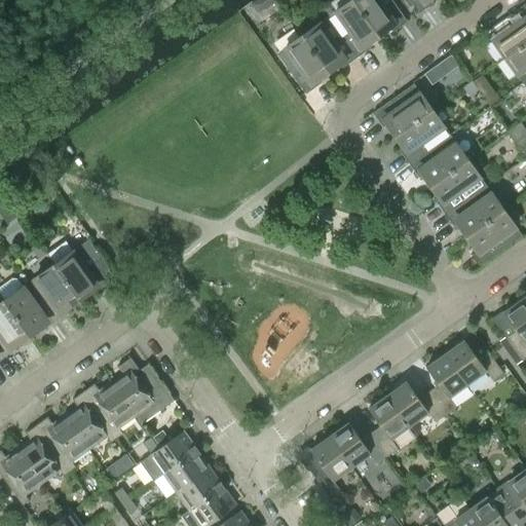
[(376,32),(352,0),(349,0),(327,16),(355,58),(370,47),(365,40),(376,32)]
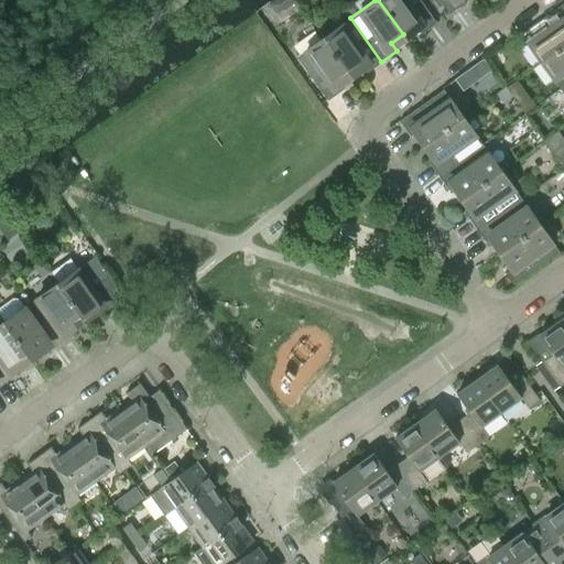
[(436,23),(419,0),(378,0),(403,34),(414,26),(420,34),(436,23)]
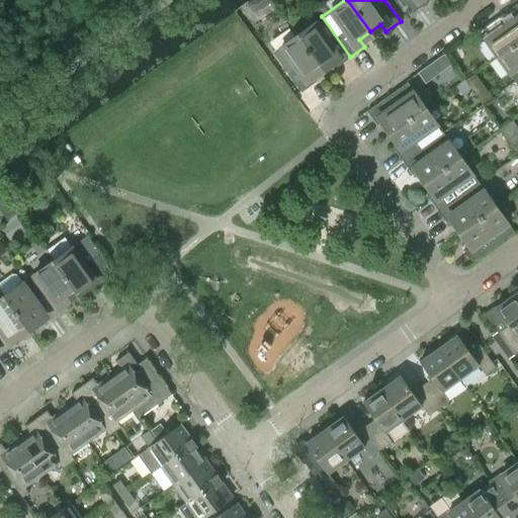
[(402,0),(412,13),(426,2),(424,0),(402,0)]
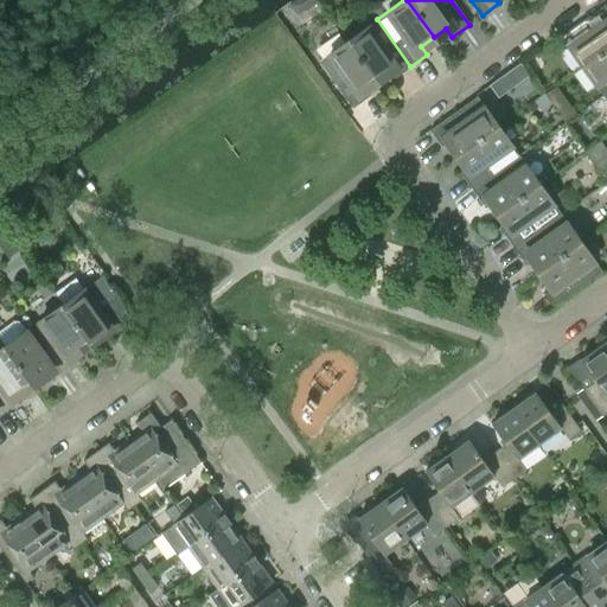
[(606,48),(606,2),(561,37),(581,66),(606,48)]
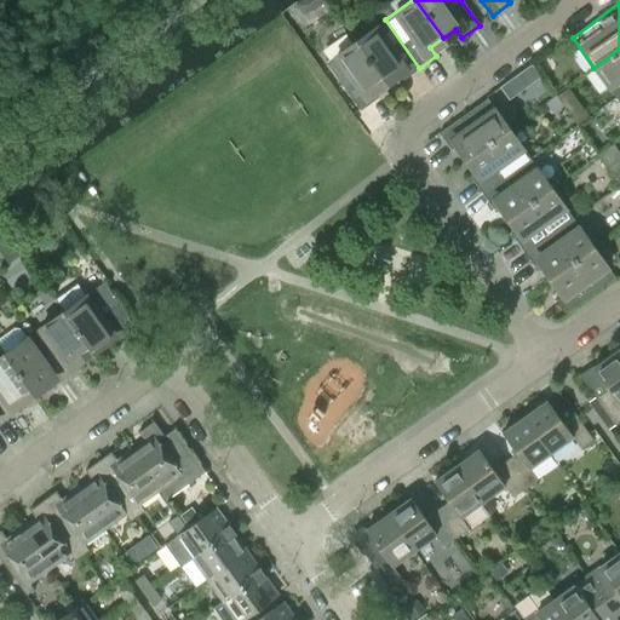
[(419,68),(385,19),(356,41),(384,80),(397,72),(403,80),(419,68)]
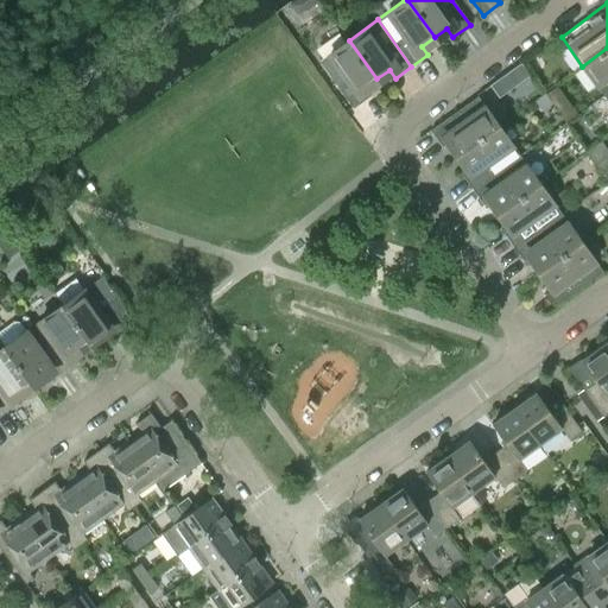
[(377,78),(349,40),(320,62),(353,108),(369,96),(363,88),(377,78)]
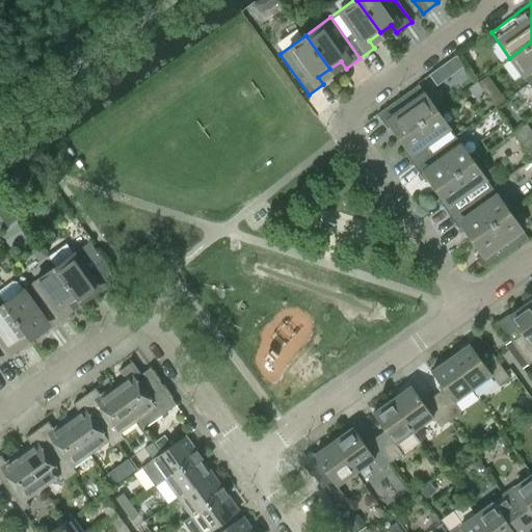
[(528,83),(531,80),(531,42),(509,58),(528,83)]
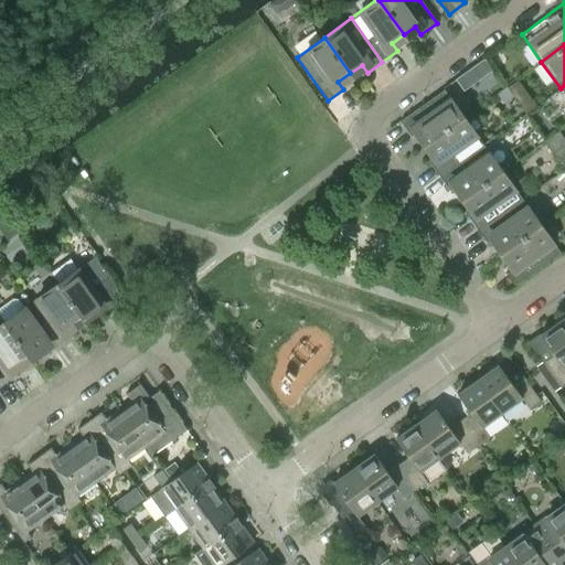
[(486,55),(457,76),(466,88),(494,67),(486,55)]
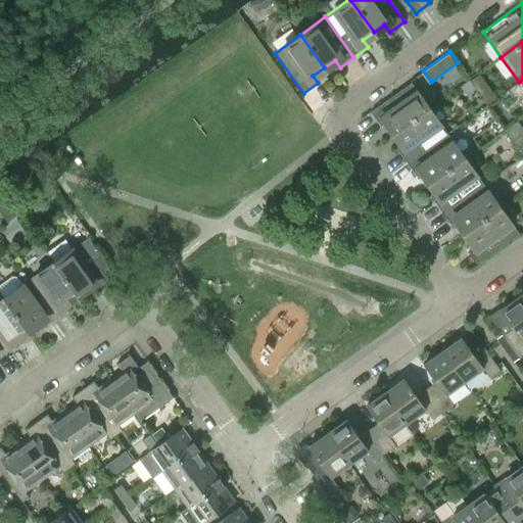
[(429,108),(411,83),(370,112),(380,127),(387,122),(395,133),(429,108)]
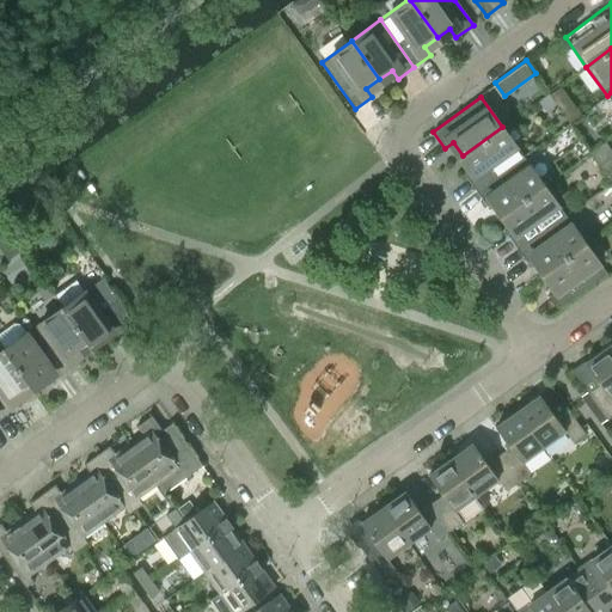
[(573,103),(561,111),(569,123),(581,115),(573,103)]
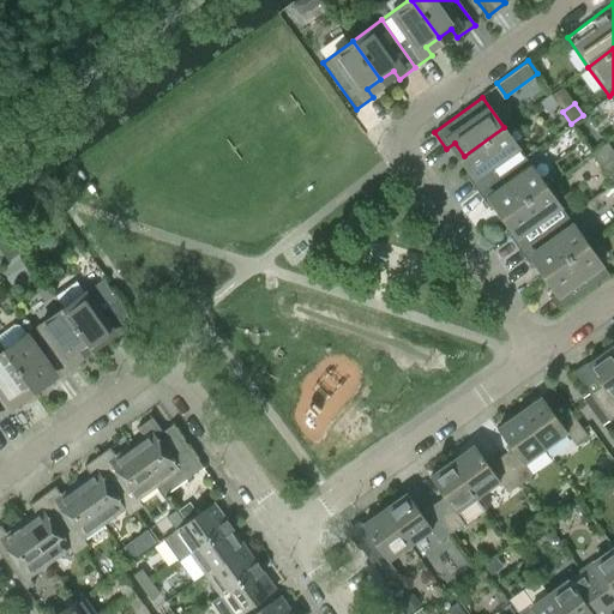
[(476,191),(524,157),(504,127),(464,156),(474,168),(465,174),(476,191)]
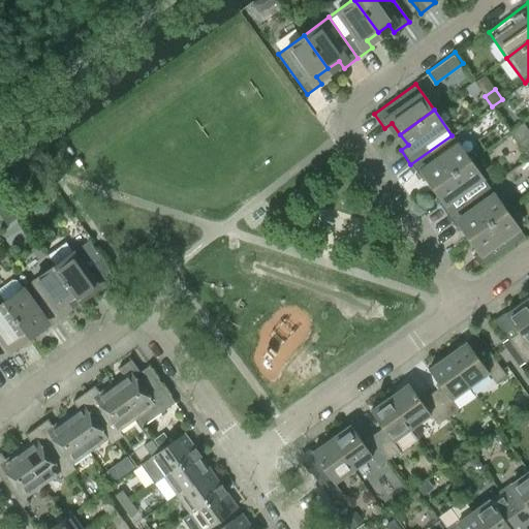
[(470,160),(452,135),(410,164),(421,179),(428,174),(436,184),(470,160)]
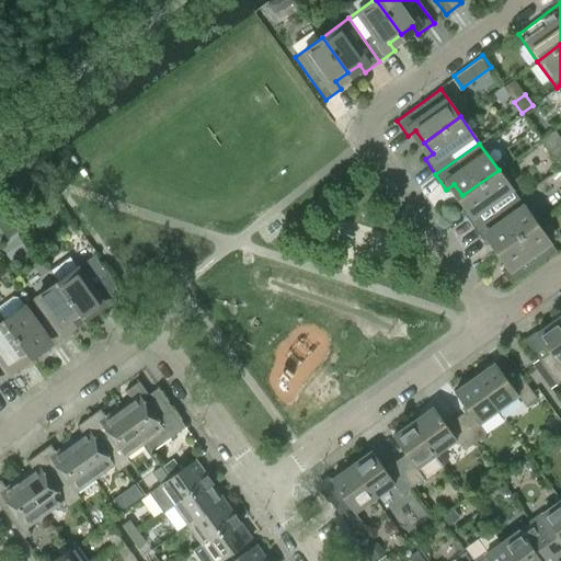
[(473,228),(517,197),(499,170),(462,195),(471,207),(464,213),(473,228)]
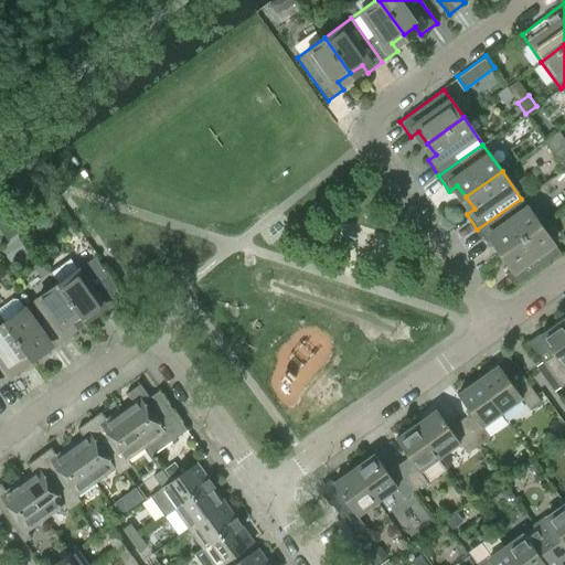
[(540,225),(521,199),(477,230),(488,245),(496,240),(504,251),(540,225)]
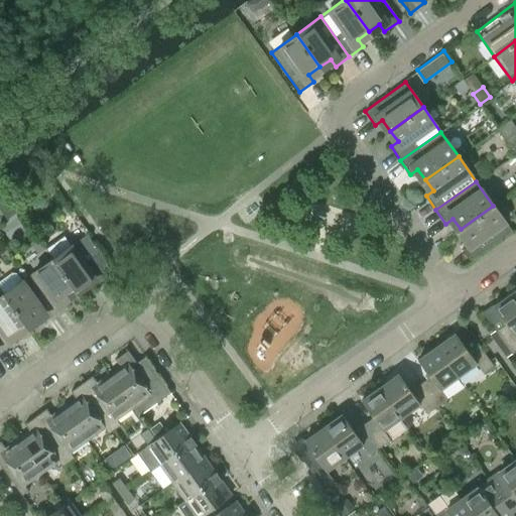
[(3,191),(0,194),(0,208),(10,202),(3,191)]
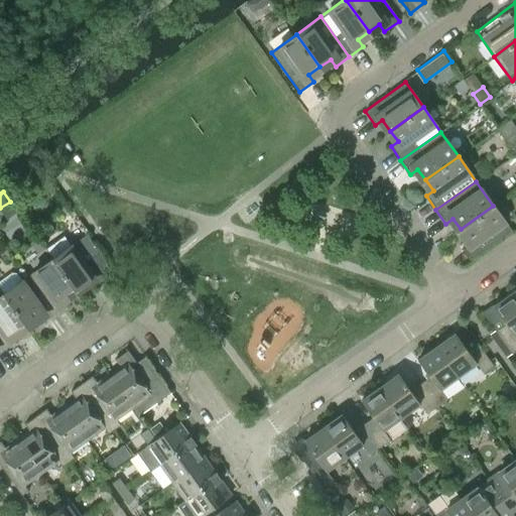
[(472,259),(511,231),(493,206),(461,229),(468,240),(461,245),(472,259)]
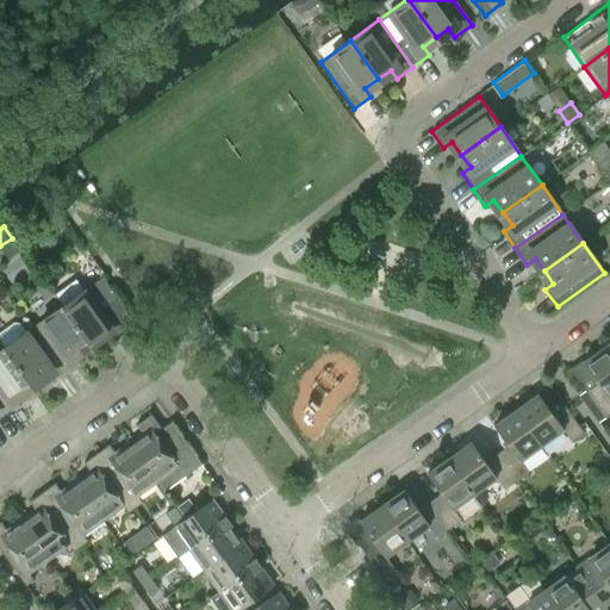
[(135,322),(117,298),(103,278),(91,285),(82,273),(54,294),(62,306),(89,344),(104,334),(109,340),(135,322)]
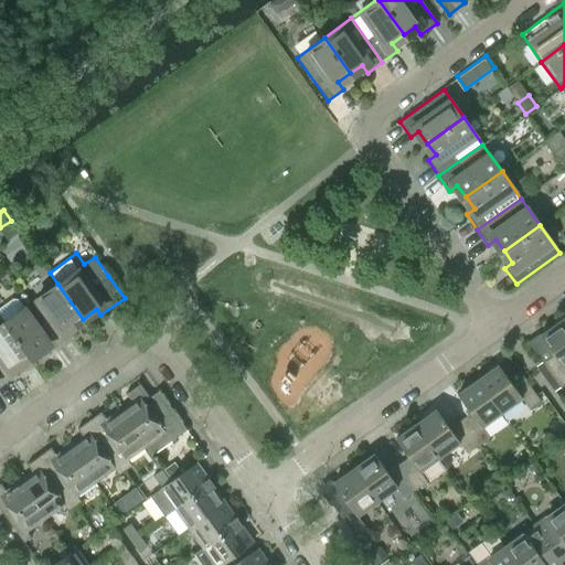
[(83,319),(57,284),(30,302),(44,322),(60,344),(73,334),(68,329),(83,319)]
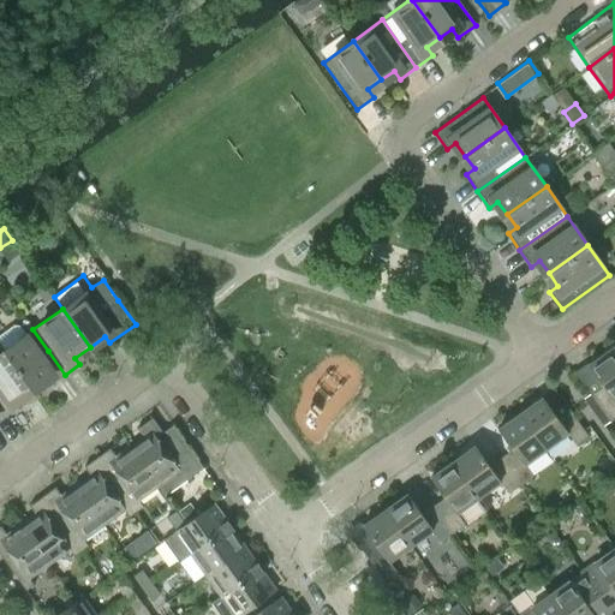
[(48,351),(41,356),(21,327),(15,326),(0,335),(0,345),(4,351),(31,389),(46,378),(51,384),(65,375),(48,351)]
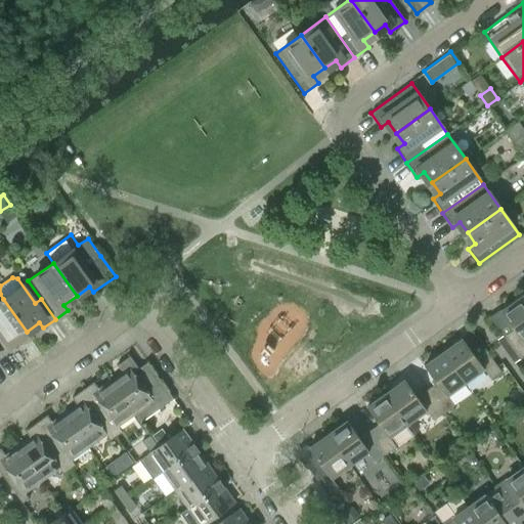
[(27,332),(3,299),(0,294),(0,347),(5,354),(17,346),(14,341),(27,332)]
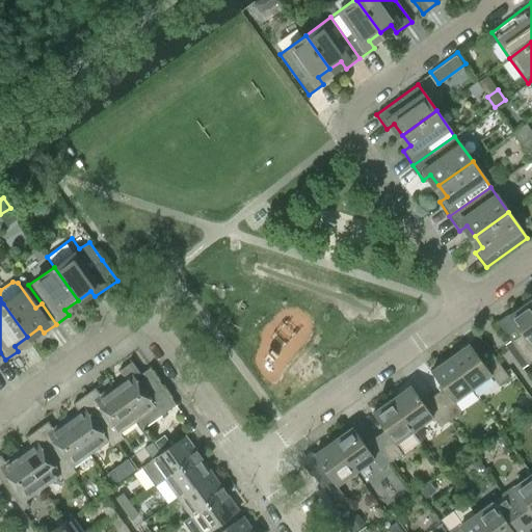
[(510,341),(505,345),(522,368),(527,365),(531,361),(531,349),(530,347),(531,345),(531,309),(527,302),(508,316),(521,334),(510,341)]
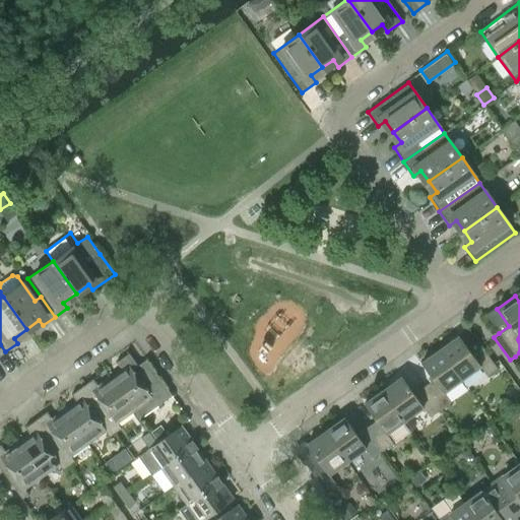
[(497,369),(480,346),(470,353),(458,336),(440,349),(461,380),(479,367),(486,376),(497,369)]
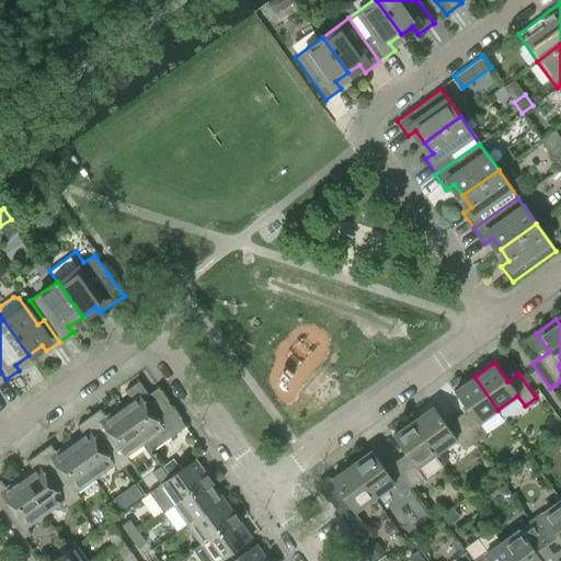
[(497,410),(474,377),(454,391),(467,410),(457,418),(474,443),(485,434),(478,424),(497,410)]
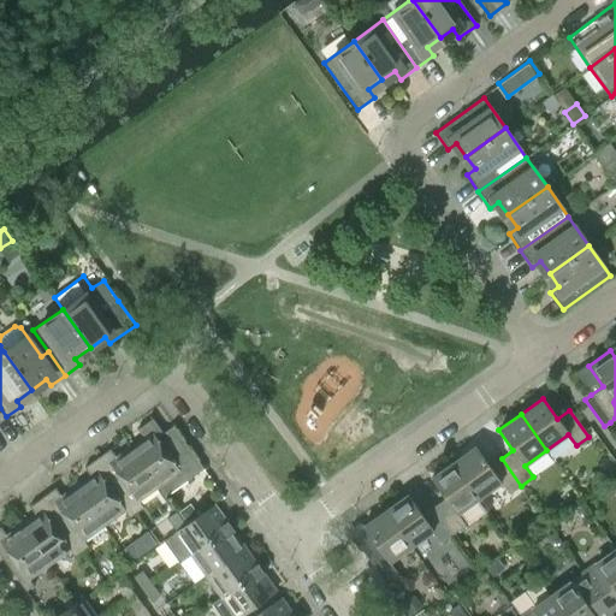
[(203,468),(173,426),(163,433),(152,419),(138,428),(144,437),(130,448),(158,486),(165,496),(203,468)]
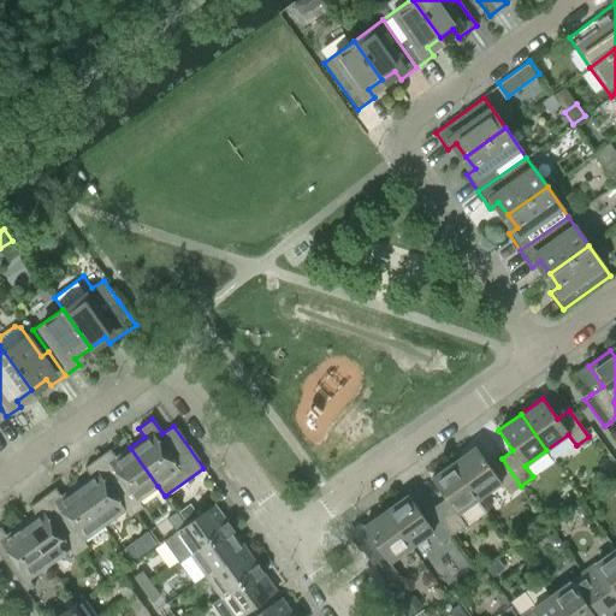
[(521,486),(502,458),(490,467),(475,446),(452,462),(479,498),(501,483),(509,495),(521,486)]
